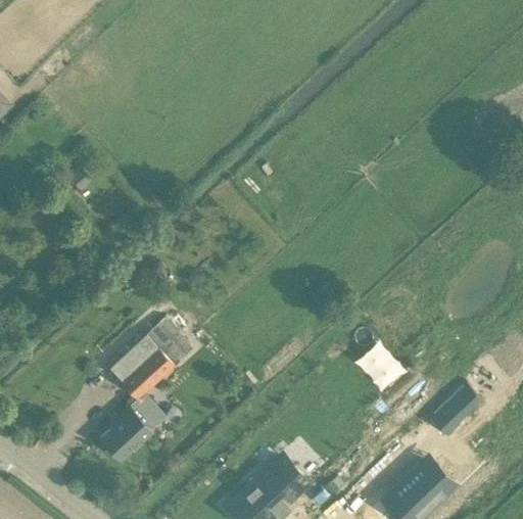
[(0,119),(13,106),(0,93),(0,119)]
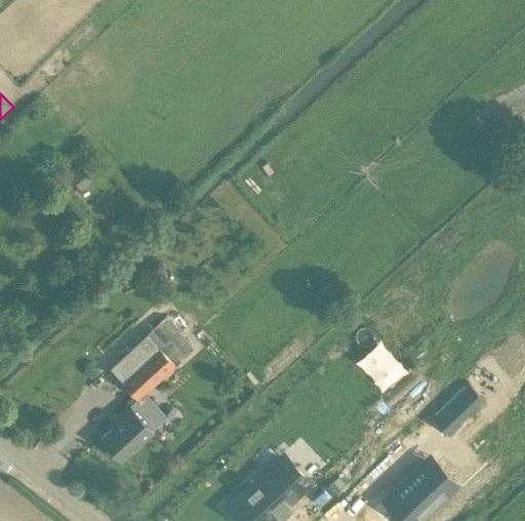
[(80,168),(69,177),(81,193),(92,183),(80,168)]
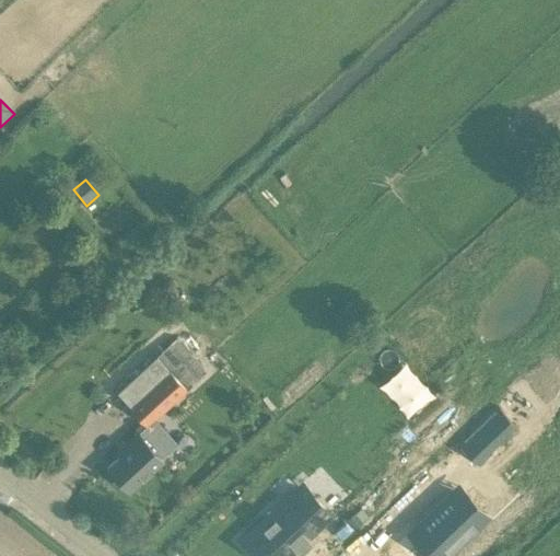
[(175,340),(116,395),(148,429),(207,374),(175,340)]
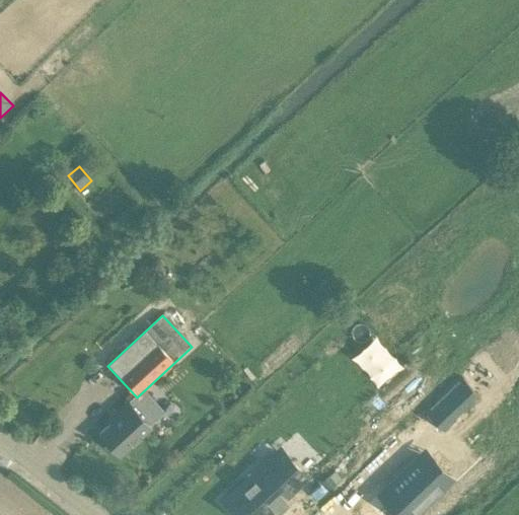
[(386,349),(363,373),(393,401),(417,377),(386,349)]
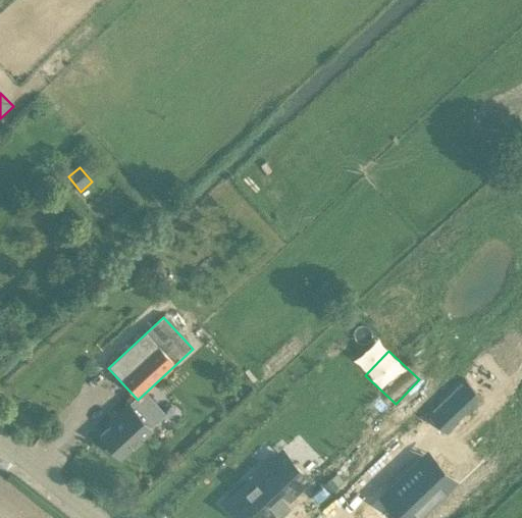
[(466,382),(428,418),(446,436),(459,423),(458,422),(477,403),(479,405),(482,401),(466,382)]
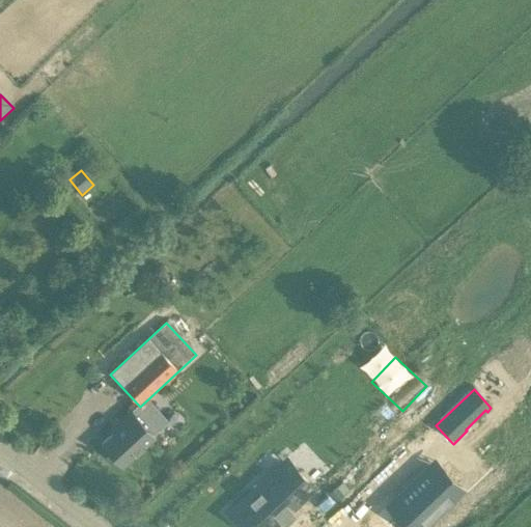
[(116,433),(103,445),(122,467),(152,438),(151,437),(158,432),(145,418),(139,424),(130,413),(113,430),(116,433)]
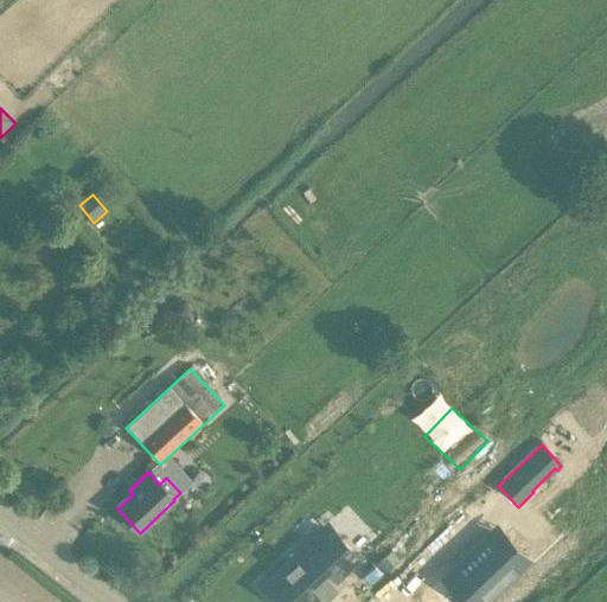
[(323,532),(266,587),(279,601),(314,601),(320,596),(325,600),(326,599),(325,599),(336,589),(337,589),(338,588),(333,584),(355,564),(323,532)]
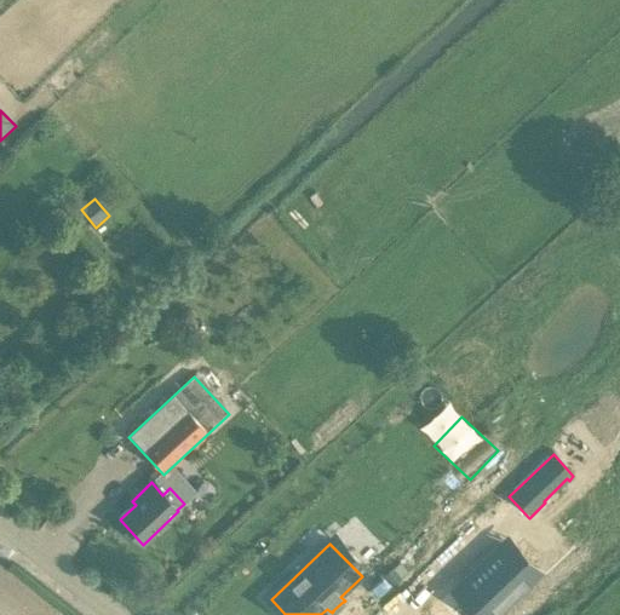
[(503,550),(460,590),(470,599),(464,604),(474,614),(491,614),(535,573),(517,555),(511,559),(503,550)]
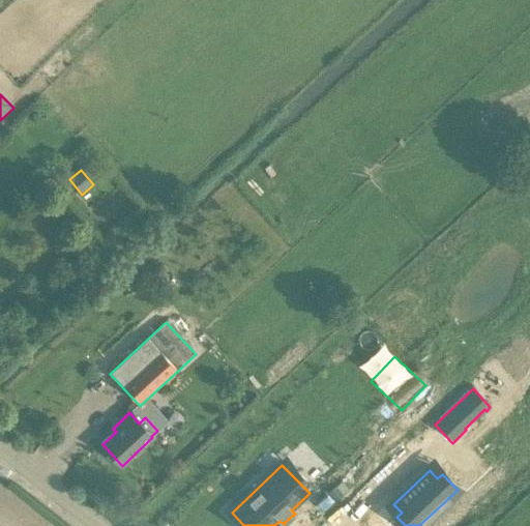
[(12,525),(0,514),(0,525),(12,525)]
